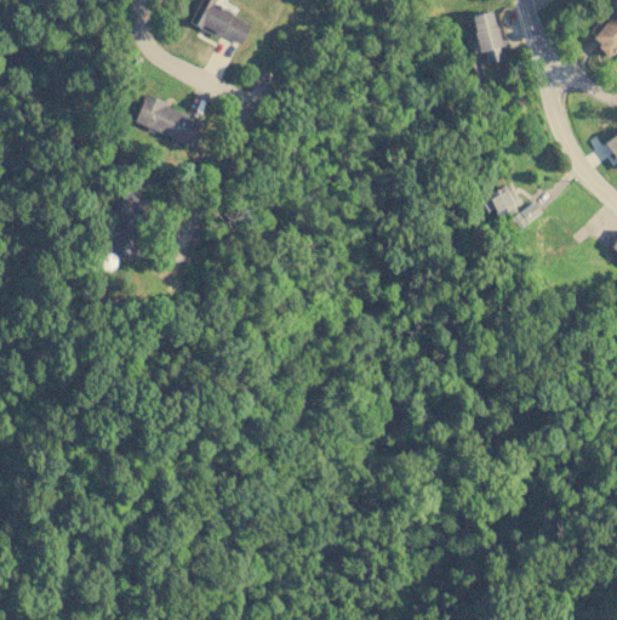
[(244,44),(255,21),(207,0),(201,0),(190,24),(222,39),(224,35),(244,44)]
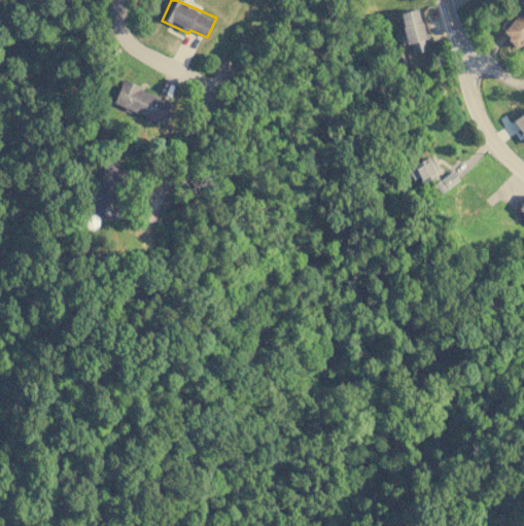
[(415,54),(429,50),(420,9),(400,13),(408,45),(413,44),(415,54)]
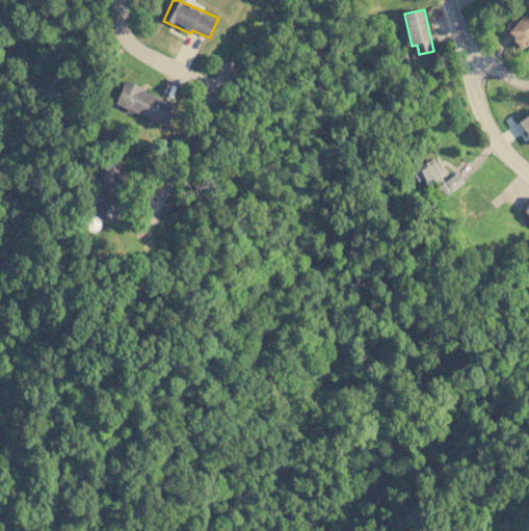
[(508,33),(525,49),(528,45),(528,11),(508,33)]
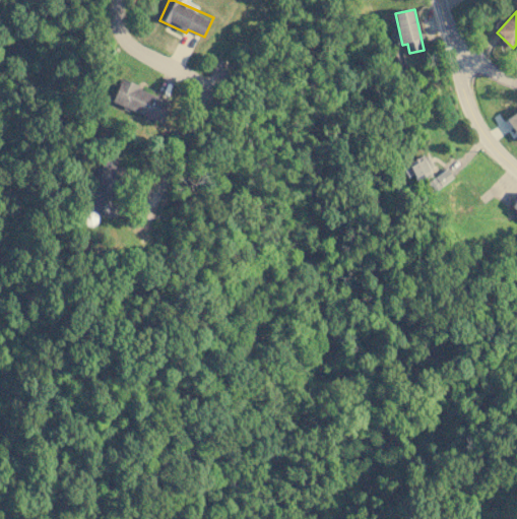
[(114,104),(164,122),(172,101),(122,81),(114,104)]
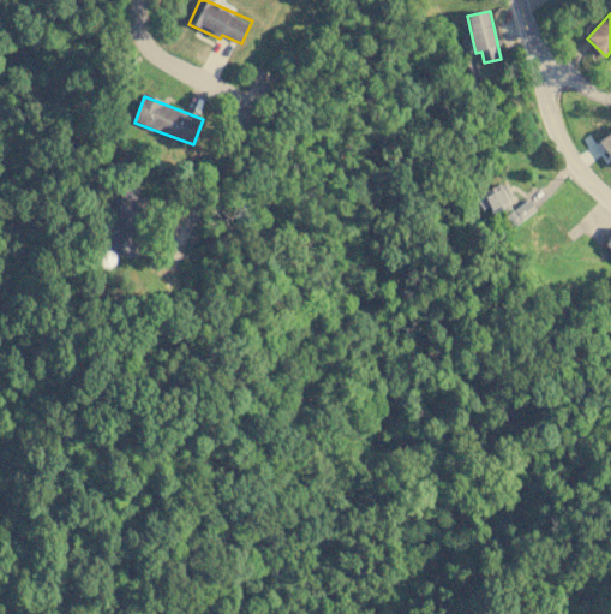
[(610,133),(600,141),(610,156),(610,133)]
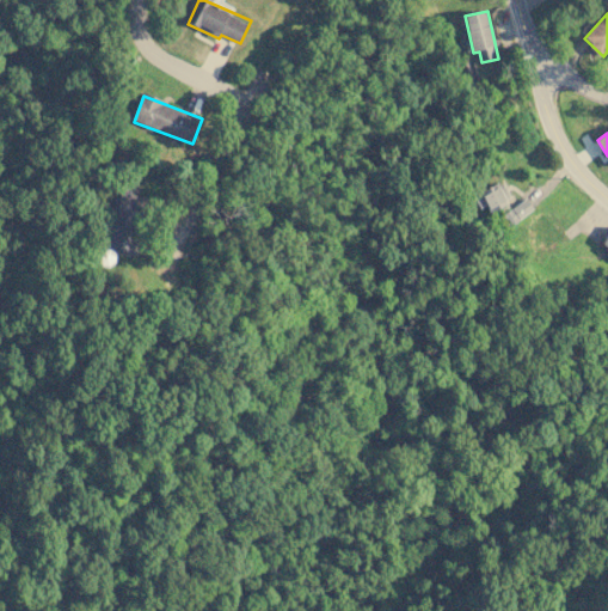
[(104,252),(136,254),(140,177),(122,177),(120,218),(105,218),(104,252)]
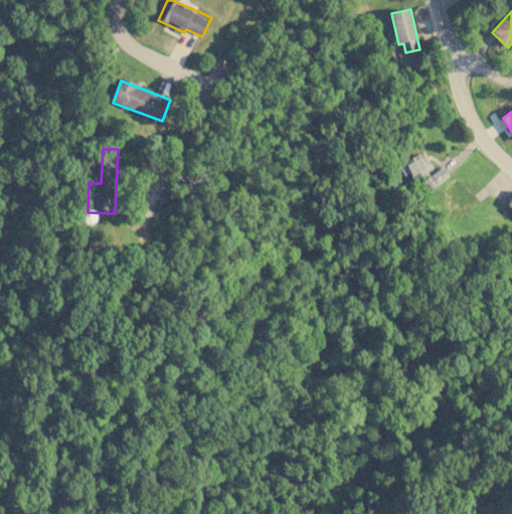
[(425,153),(399,163),(403,175),(410,172),(412,179),(424,174),(423,172),(432,169),(425,153)]
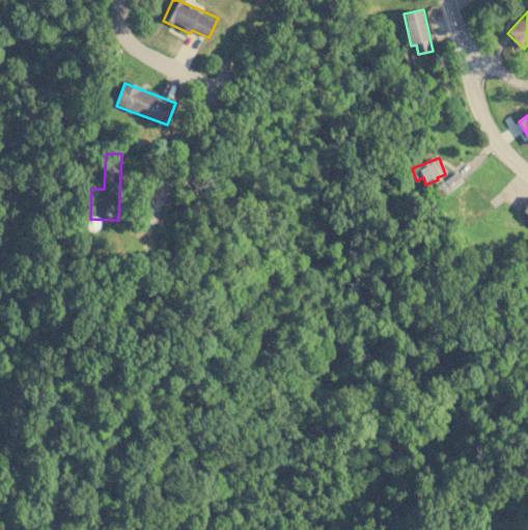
[(446,195),(465,180),(457,172),(439,187),(446,195)]
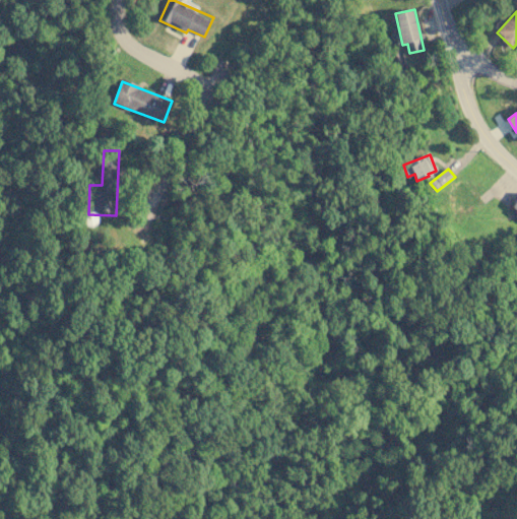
All buildings are outlined.
